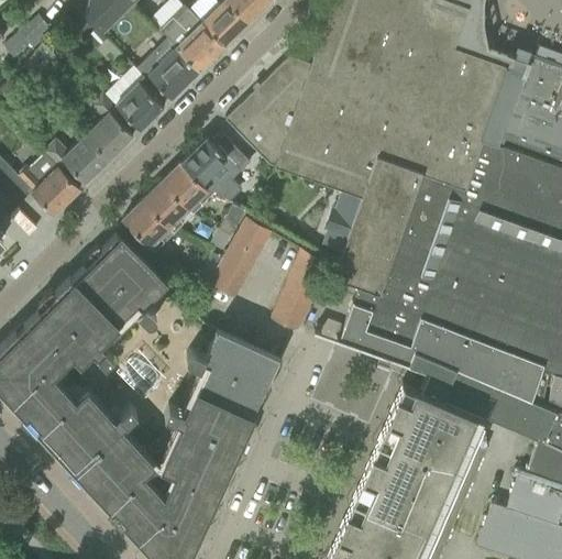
[(101,34),(133,3),(129,0),(88,0),(85,18),(101,34)]
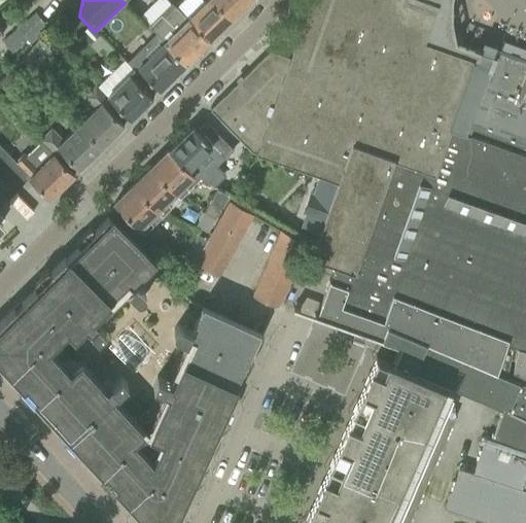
[(166,0),(161,0),(140,13),(146,23),(171,6),(166,0)]
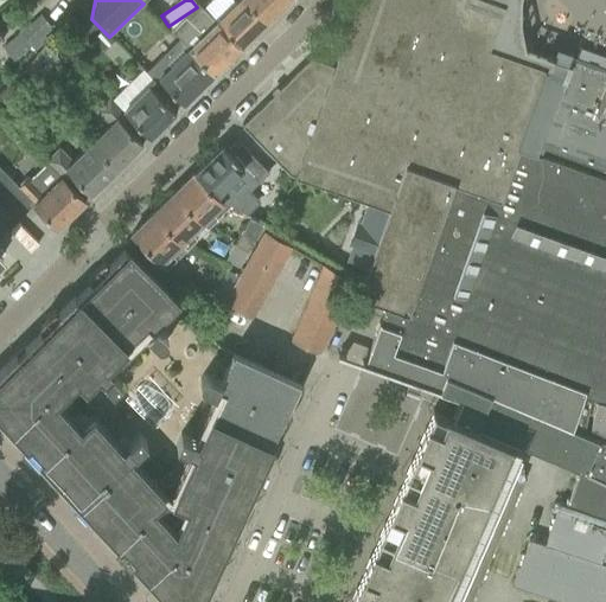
[(267,25),(243,0),(218,25),(242,50),(267,25)]
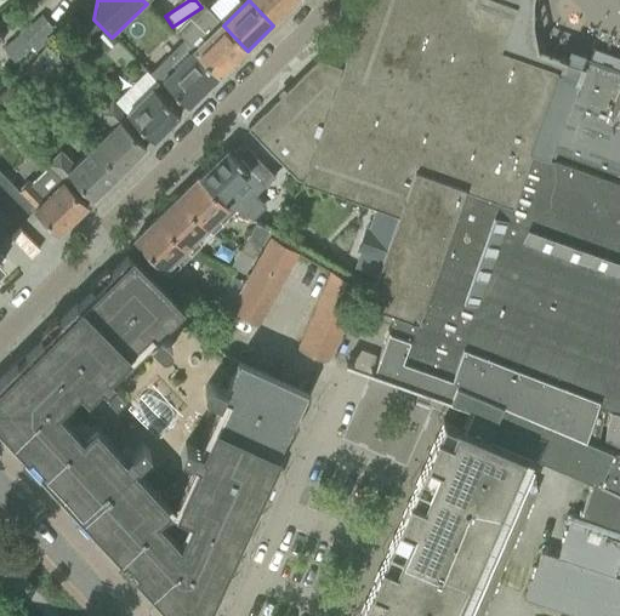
[(299,0),(249,0),(273,26),(299,0)]
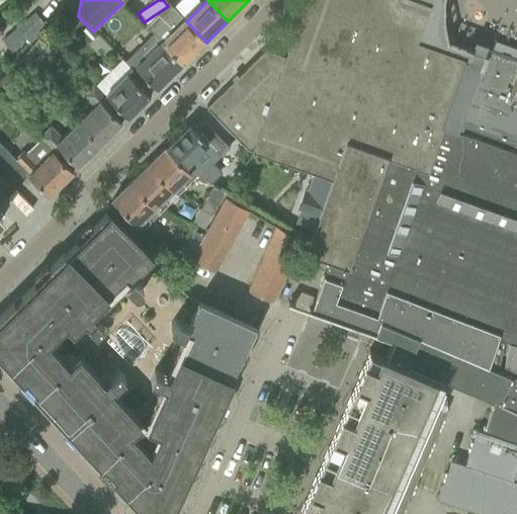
[(443,21),(443,12),(409,0),(307,0),(287,53),(427,102),(451,111),(470,54),(471,52),(447,43),(443,21)]
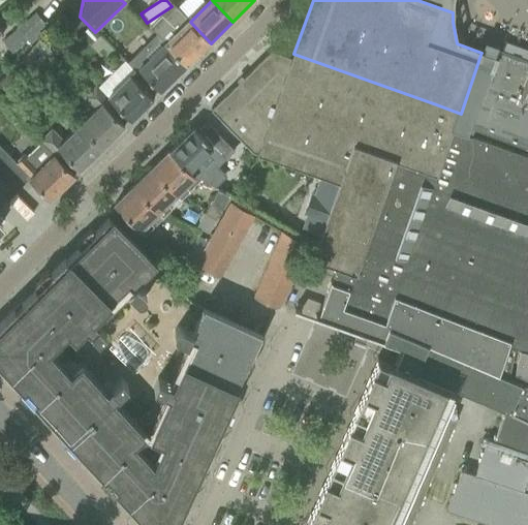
[(417,0),(453,12),(453,0),(417,0)]
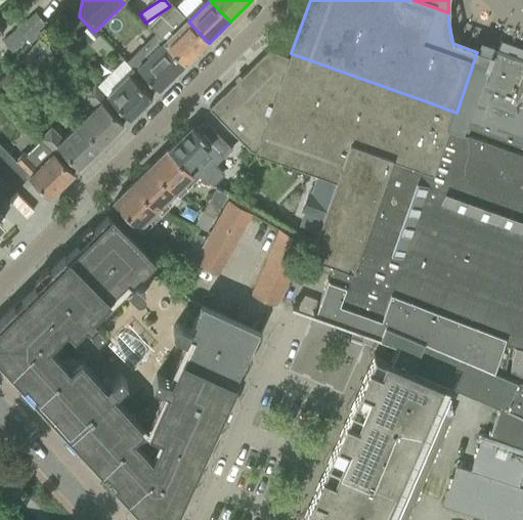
[(209,43),(188,22),(172,5),(148,28),(158,37),(185,66),(209,43)]
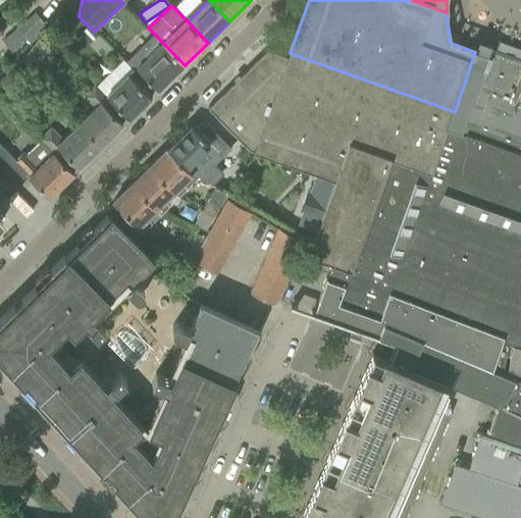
[(29,46),(42,36),(40,34),(47,28),(37,15),(3,44),(13,56),(28,45),(29,46)]
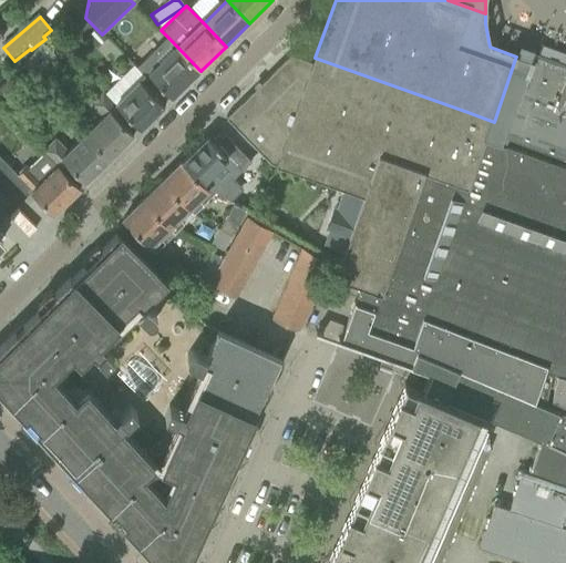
[(201,71),(171,40),(144,65),(152,73),(148,75),(150,77),(172,100),(201,71)]
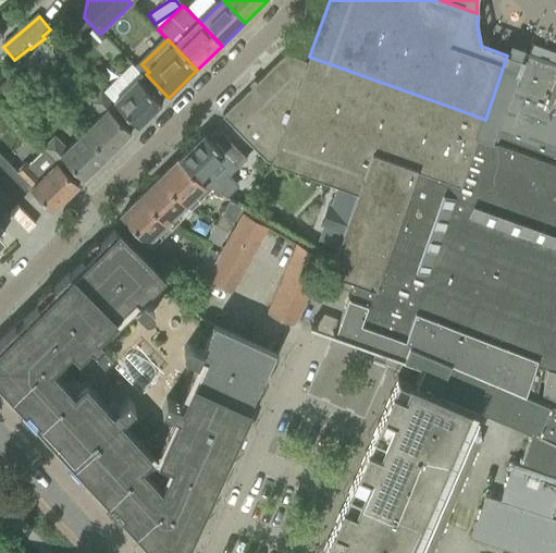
[(465,176),(478,142),(485,120),(459,110),(309,57),(307,63),(286,56),(222,119),(266,162),(358,195),(356,199),(350,217),(345,231),(338,248),(330,274),(356,283),(373,290),(374,291),(375,290),(383,268),(391,246),(403,212),(425,220),(443,169),(465,176)]
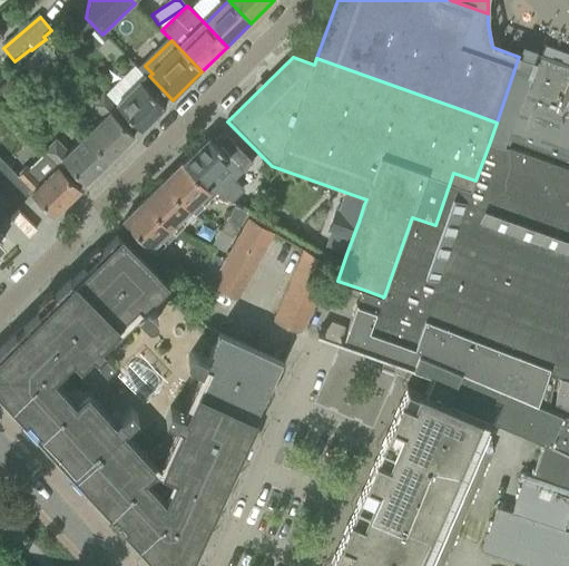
[(568,116),(558,111),(568,84),(568,79),(533,62),(506,140),(511,143),(510,144),(542,154),(562,162),(568,164),(568,116)]
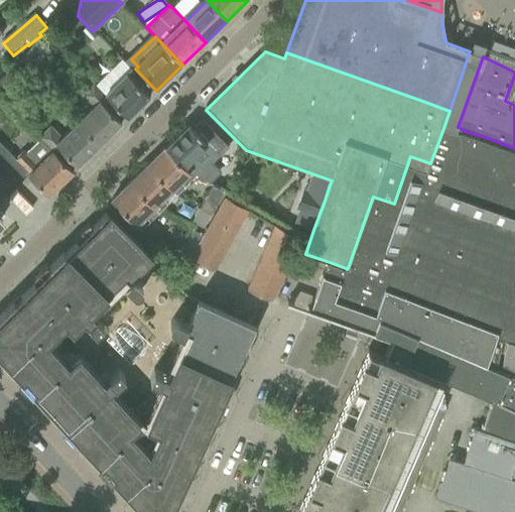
[(149,98),(135,84),(128,76),(133,72),(123,61),(97,88),(112,103),(128,119),(149,98)]
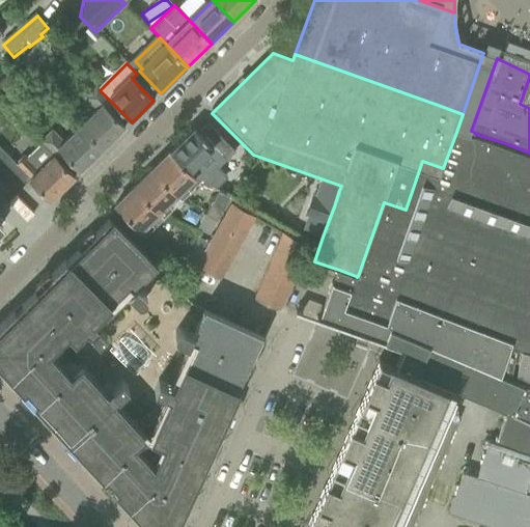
[(529,78),(520,104),(529,108),(529,78)]
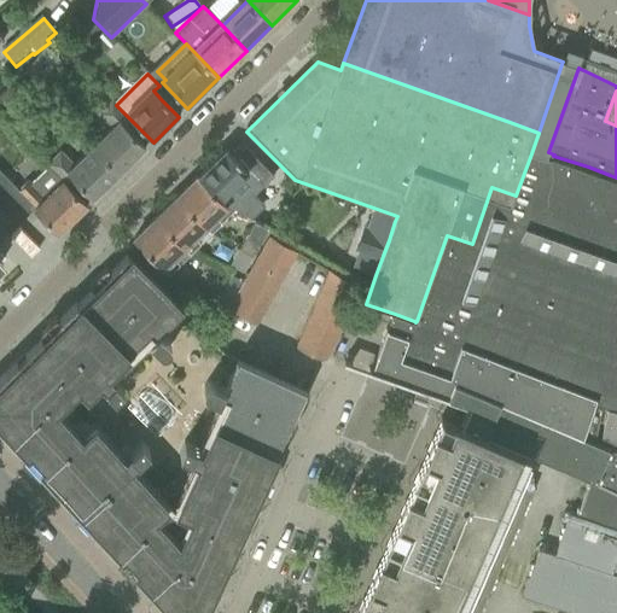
[(146,150),(129,133),(127,130),(134,123),(116,105),(114,101),(99,116),(114,130),(94,149),(120,175),(146,150)]
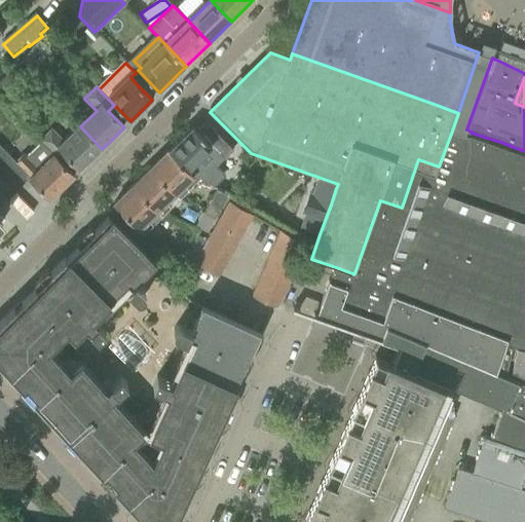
[(220,158),(223,161),(232,151),(207,124),(197,134),(193,128),(169,152),(193,177),(200,181),(218,191),(228,197),(234,187),(213,165),(220,158)]
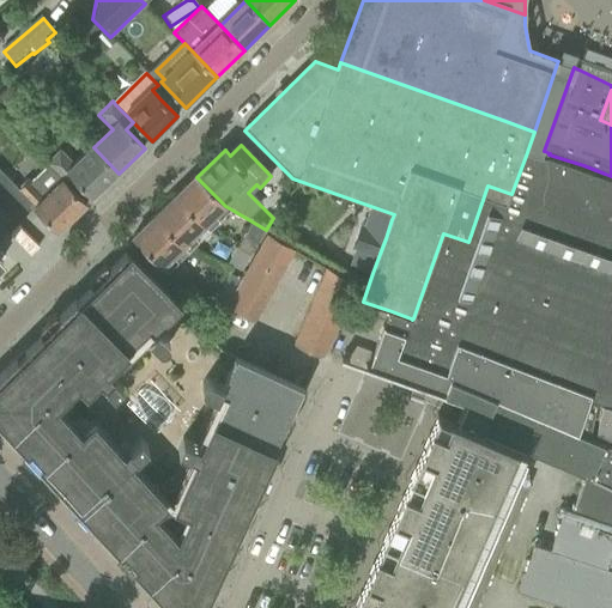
[(119,174),(94,147),(76,165),(61,152),(47,166),(49,169),(68,188),(76,181),(94,199),(119,174)]
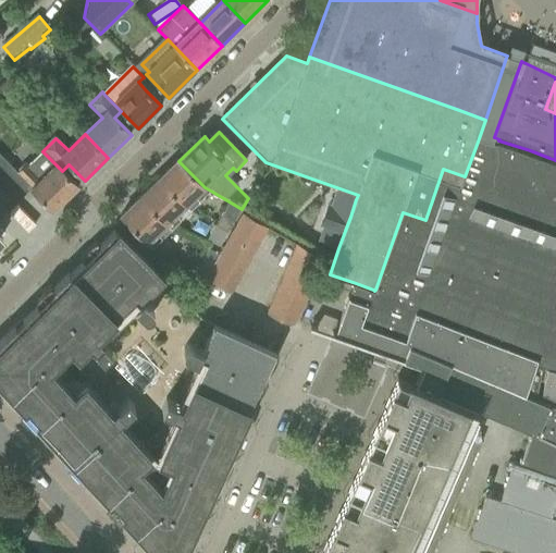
[(555,249),(451,213),(435,257),(417,309),(407,306),(388,357),(404,363),(409,349),(449,367),(523,397),(535,369),(548,372),(555,375),(555,168),(543,163),(542,162),(518,154),(517,154),(496,146),(492,145),(492,146),(473,198),(508,211),(507,214),(555,232),(555,249)]
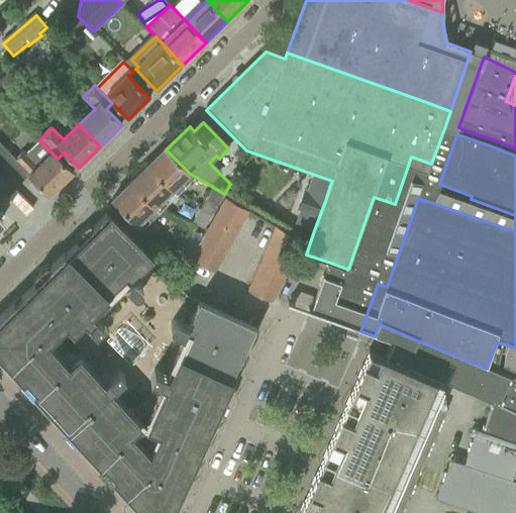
[(73,174),(59,160),(58,159),(41,142),(28,155),(26,151),(16,162),(0,144),(0,175),(15,191),(29,177),(49,197),(73,174)]
